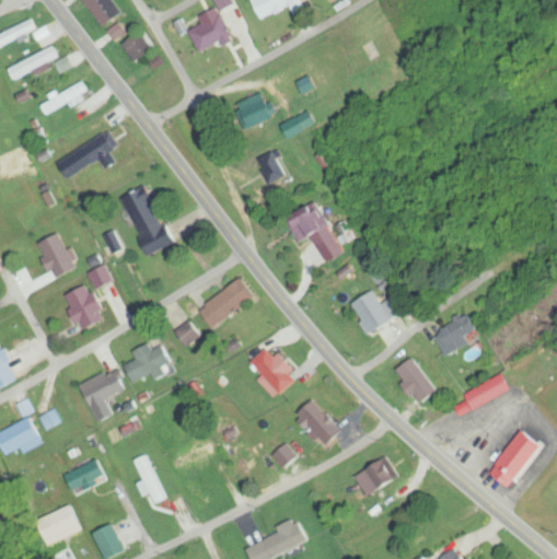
[(83,0),(102,26),(122,13),(112,0),(83,0)]
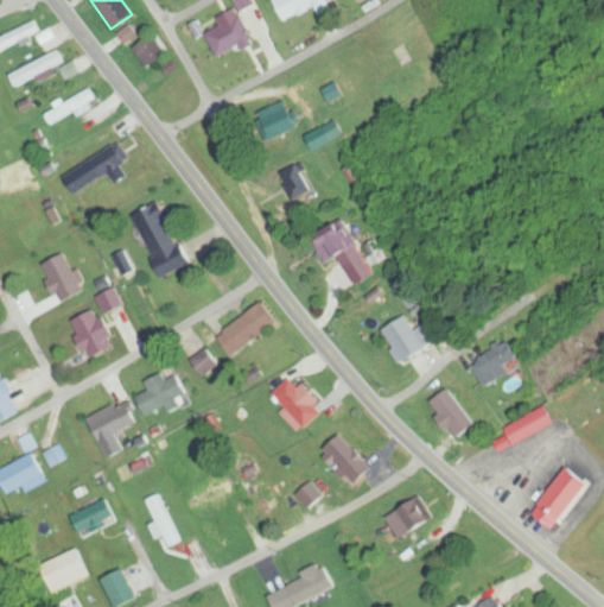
[(316,1),(317,0),(274,0),(286,20),(316,1)]
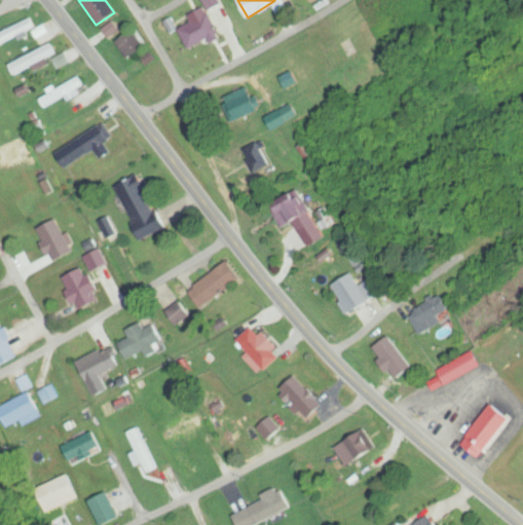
[(218,33),(207,12),(178,29),(190,49),(218,33)]
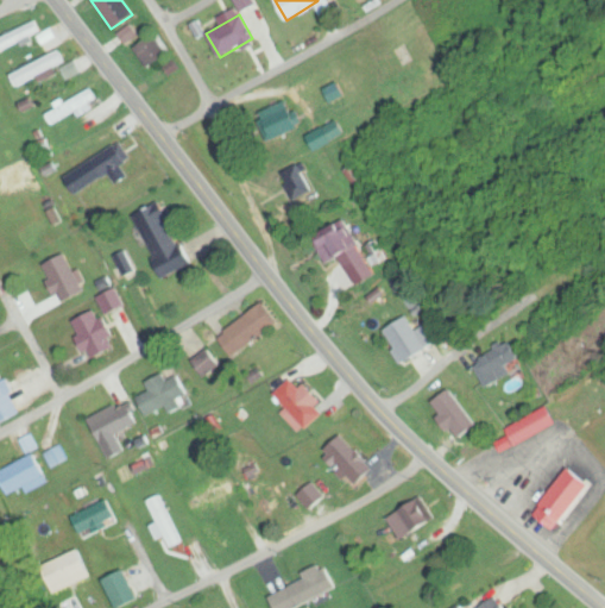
[(39,31),(33,20),(0,37),(0,48),(1,50),(39,31)]
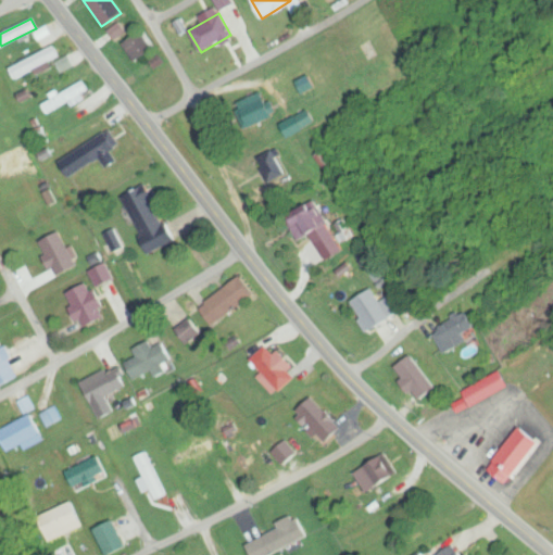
[(153,47),(141,29),(121,45),(133,62),(153,47)]
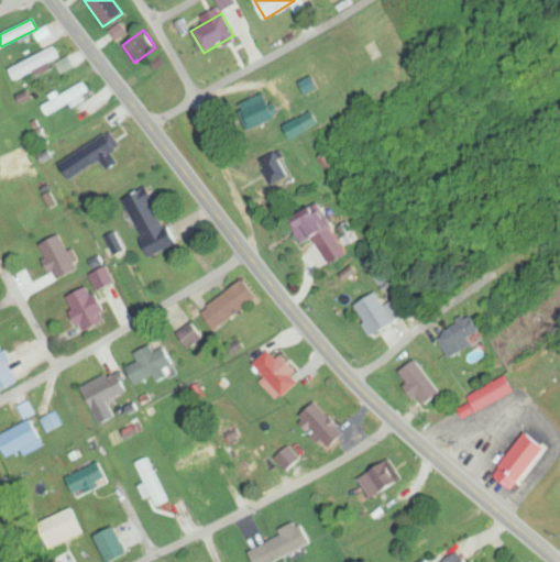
[(58,56),(52,44),(8,68),(14,80),(58,56)]
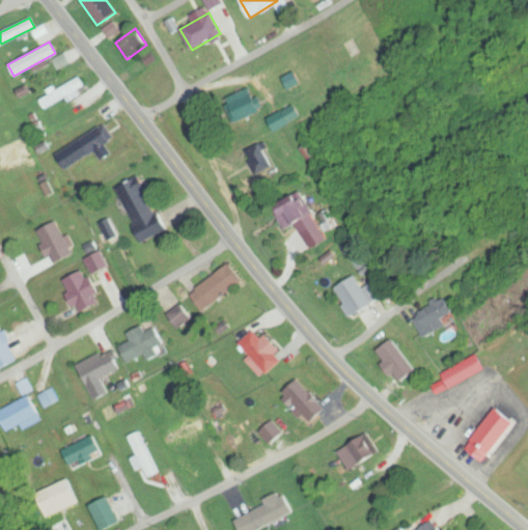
[(54,59),(59,67),(68,61),(63,53),(54,59)]
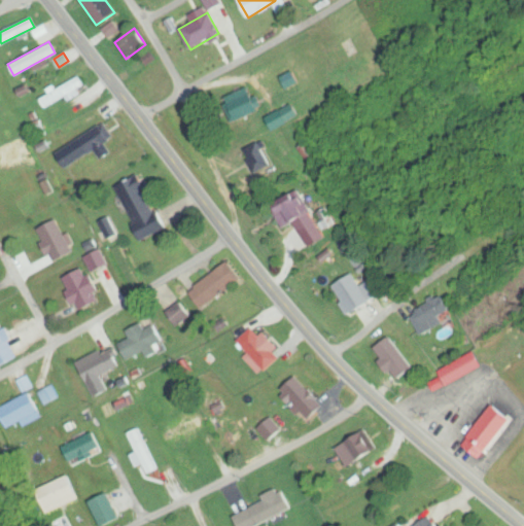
[(82,84),(74,72),(35,96),(43,109),(82,84)]
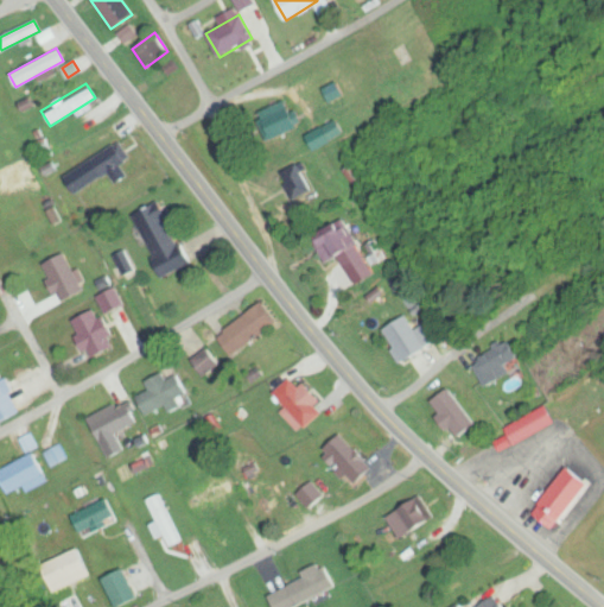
[(313,119),(306,94),(297,97),(304,121),(313,119)]
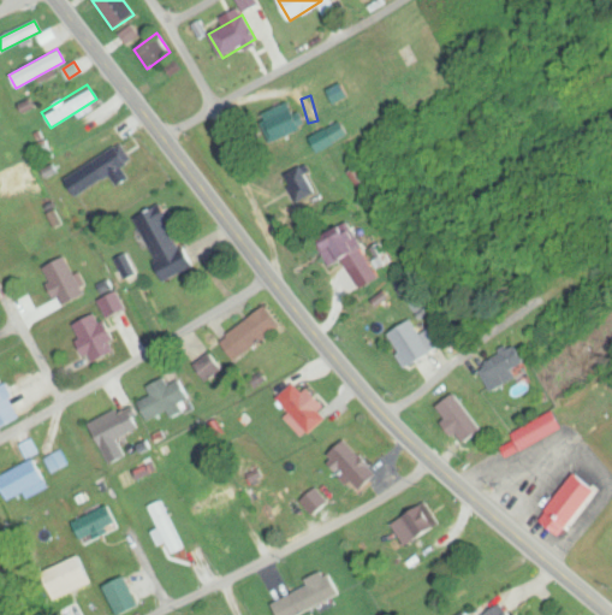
[(261,120),(272,143),(303,128),(291,106),(261,120)]
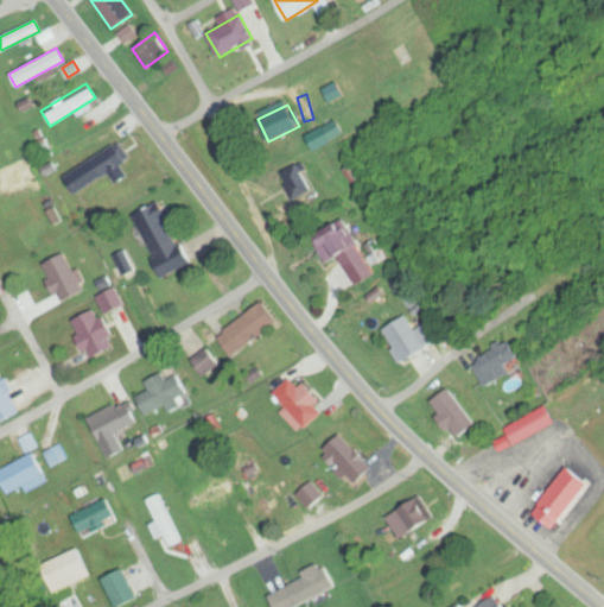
[(343,133),(337,120),(309,134),(316,147),(343,133)]
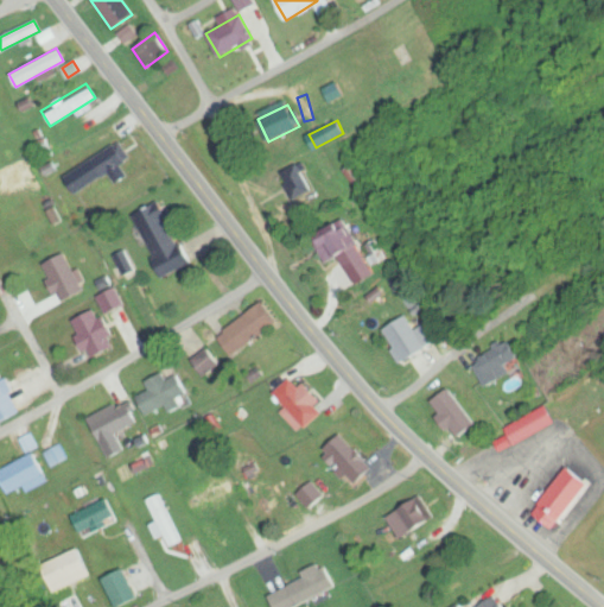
[(112,169),(124,162),(114,144),(81,162),(93,182),(113,171),(112,169)]
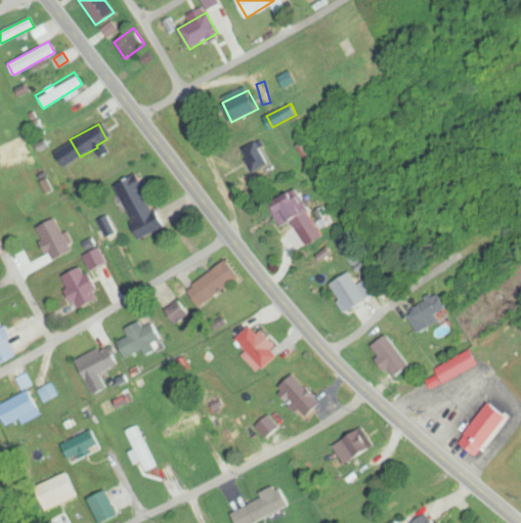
[(253,170),(269,163),(259,139),(242,146),(253,170)]
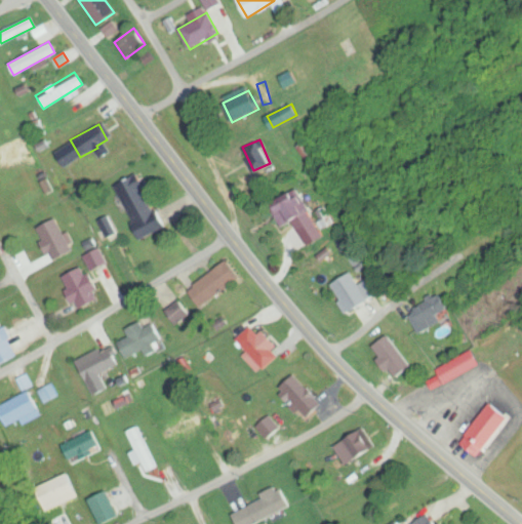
[(142,239),(163,227),(138,183),(116,196),(142,239)]
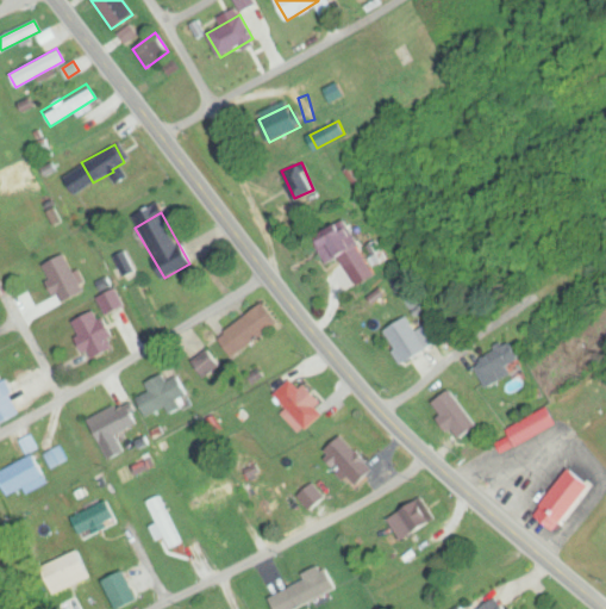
[(370,265),(349,222),(318,236),(330,262),(343,256),(351,273),(370,265)]
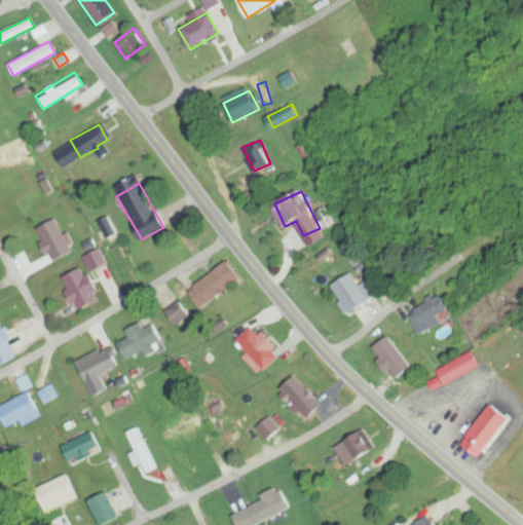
[(49,261),(70,253),(57,218),(35,227),(49,261)]
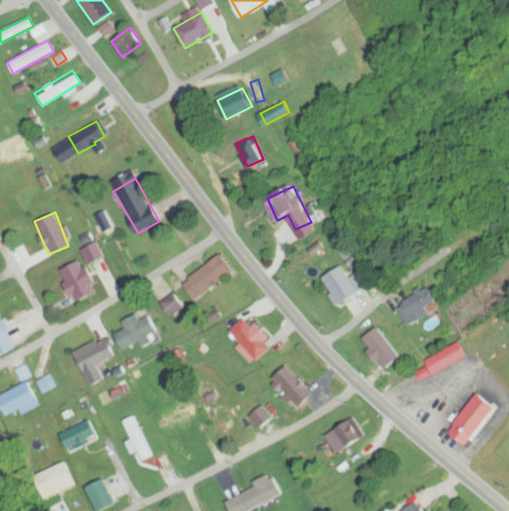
[(81,250),(89,264),(103,257),(95,243),(81,250)]
